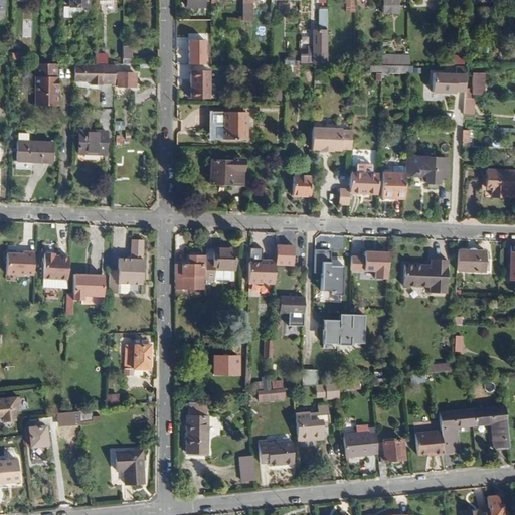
[(205,8),(205,1),(211,1),(210,0),(187,0),(187,8),(205,8)]
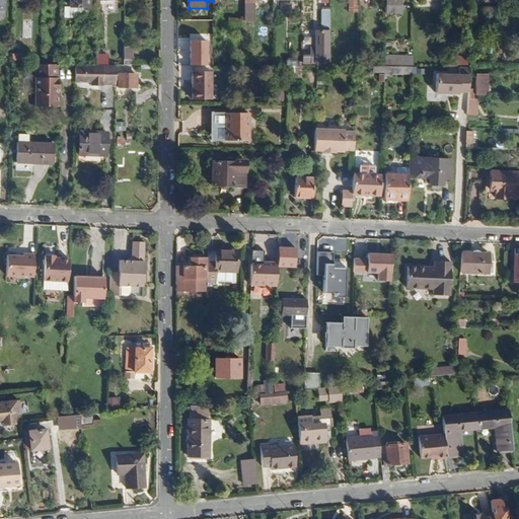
[(358,0),(349,0),(350,12),(358,13),(358,0)]
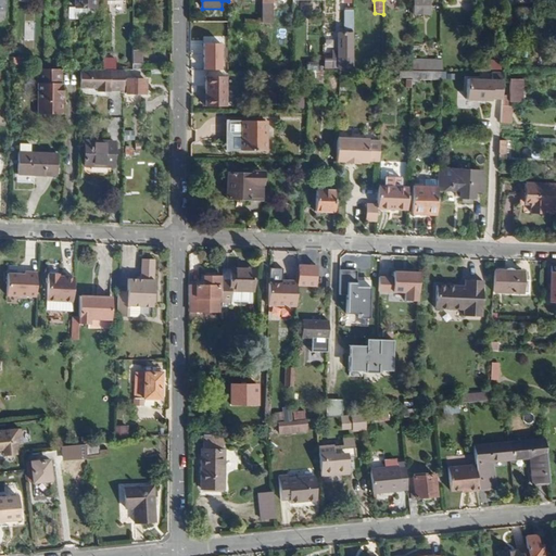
[(95,15),(95,8),(75,8),(70,8),(70,20),(83,20),(83,16),(95,15)]
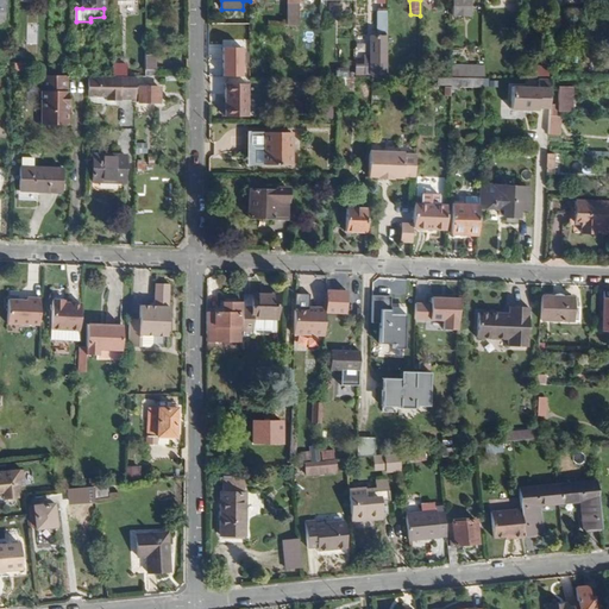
[(387,70),(387,12),(377,12),(376,36),(371,36),(370,55),(364,55),(364,64),(356,66),(356,75),(387,75),(387,70)]
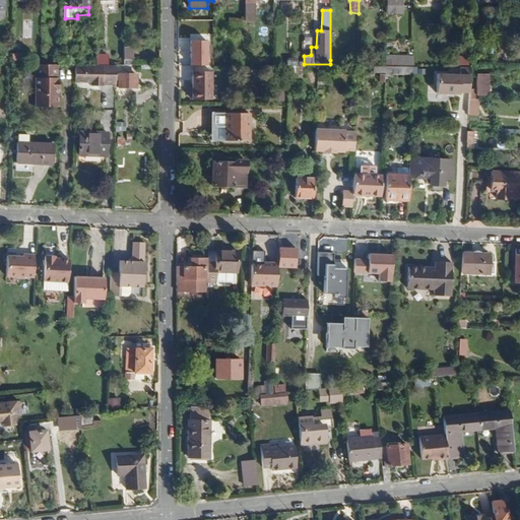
[(484,31),(485,21),(476,21),(476,33),(484,31)]
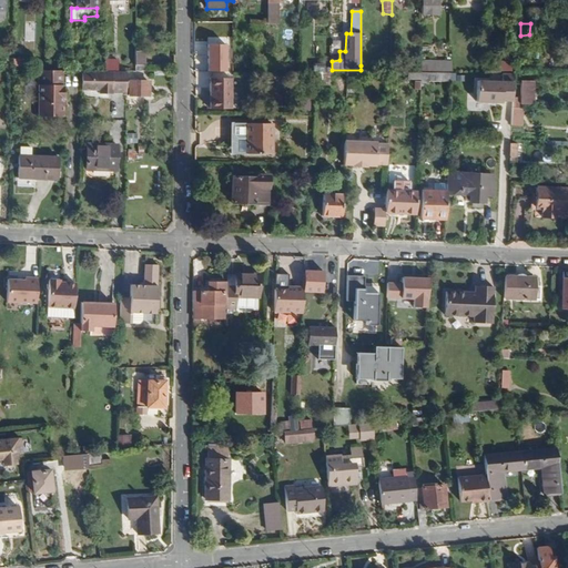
[(224,44),(206,44),(206,71),(224,71),(224,44)]
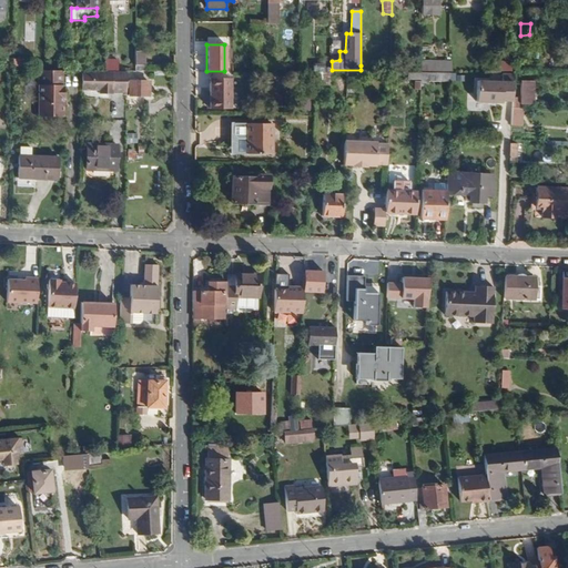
[(145,66),(145,56),(141,56),(141,52),(137,52),(137,66),(145,66)]
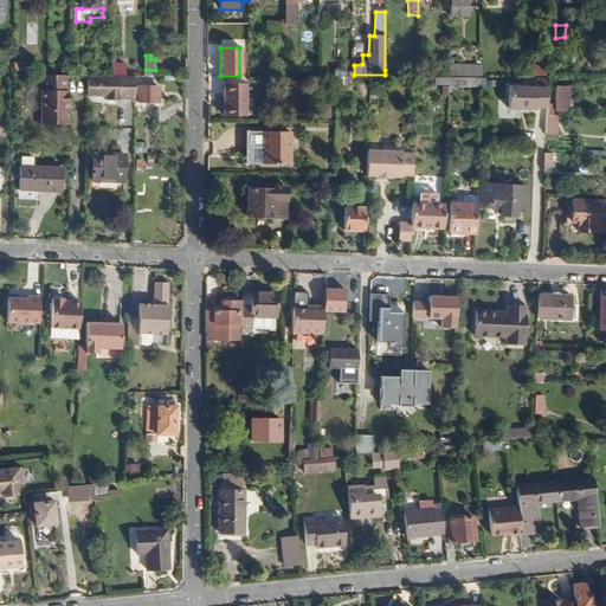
[(127,76),(127,64),(123,64),(113,64),(113,76),(127,76)]
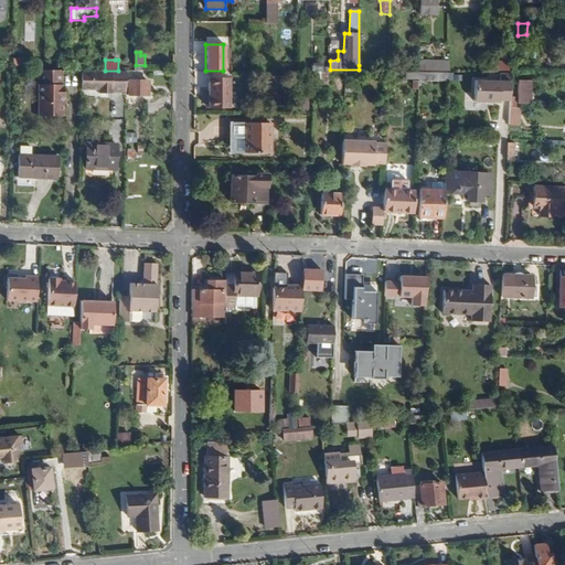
[(450,70),(450,61),(427,61),(427,70),(450,70)]
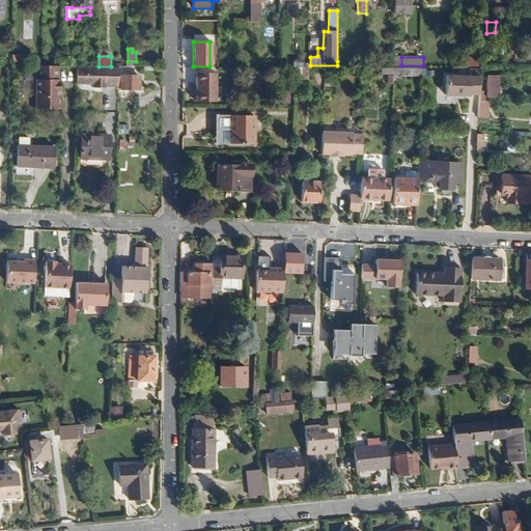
[(58,99),(58,90),(61,90),(61,81),(58,81),(58,65),(43,65),(39,65),(39,80),(37,80),(37,109),(59,109),(59,99),(58,99)]
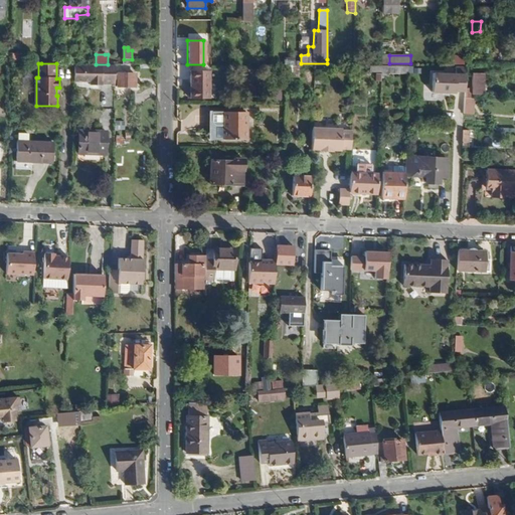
[(116,83),(117,64),(108,64),(96,64),(74,64),(73,80),(91,80),(91,84),(102,84),(102,83),(116,83)]
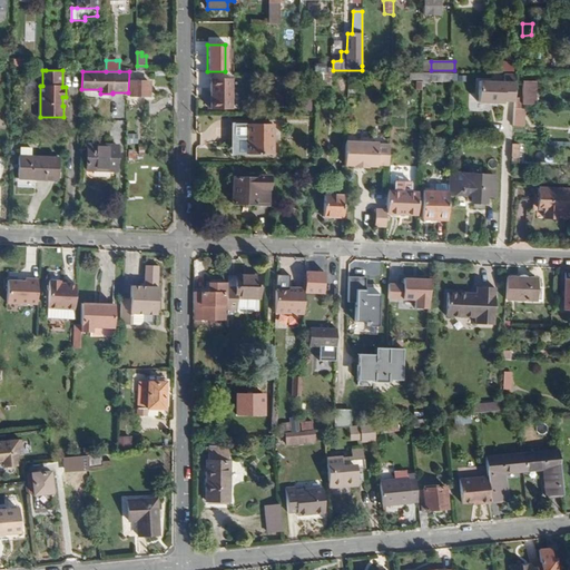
[(332,88),(333,72),(331,72),(326,72),(318,72),(318,88),(332,88)]
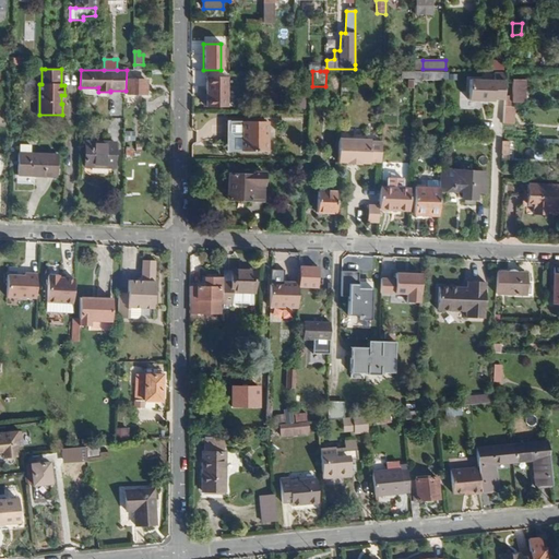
[(342,81),(342,72),(333,71),(332,75),(335,76),(335,80),(342,81)]
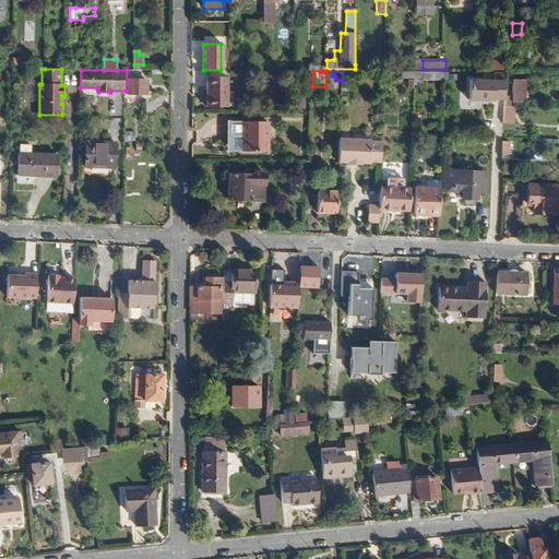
[(444,81),(445,72),(416,72),(416,79),(416,81),(444,81)]
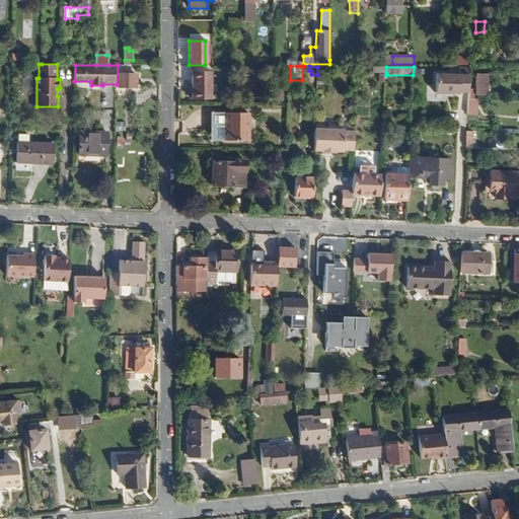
[(468,92),(469,67),(460,67),(459,75),(437,74),(436,93),(459,94),(459,92),(468,92)]
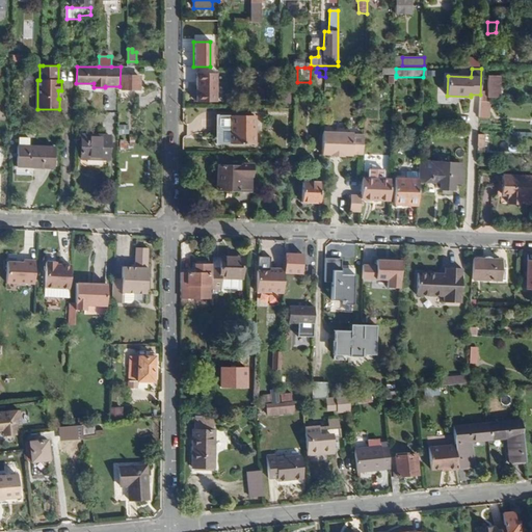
[(197,74),(196,102),(216,102),(216,74),(197,74)]
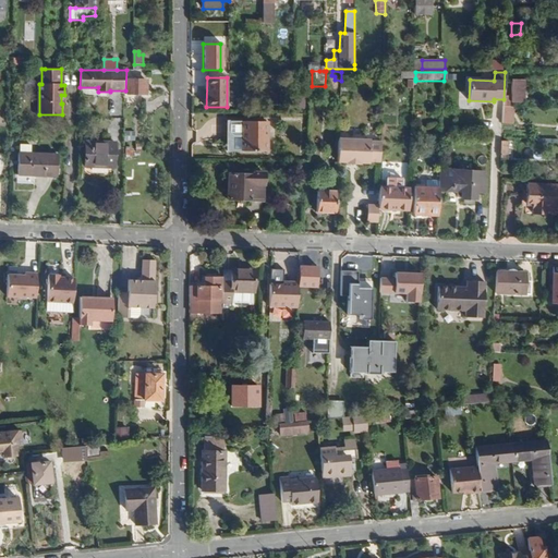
[(147,81),(129,81),(129,94),(147,95),(147,81)]
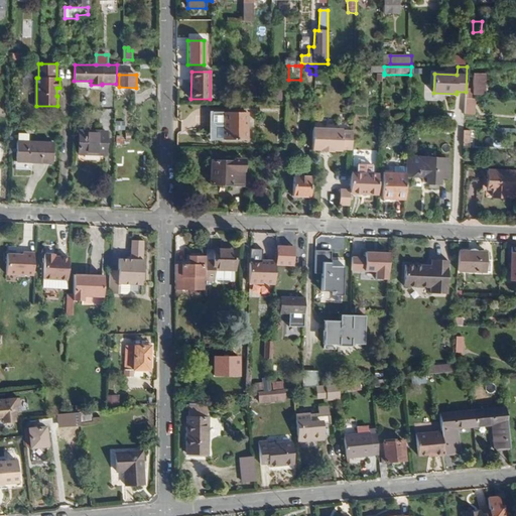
[(475,76),(474,94),(485,94),(486,76),(475,76)]
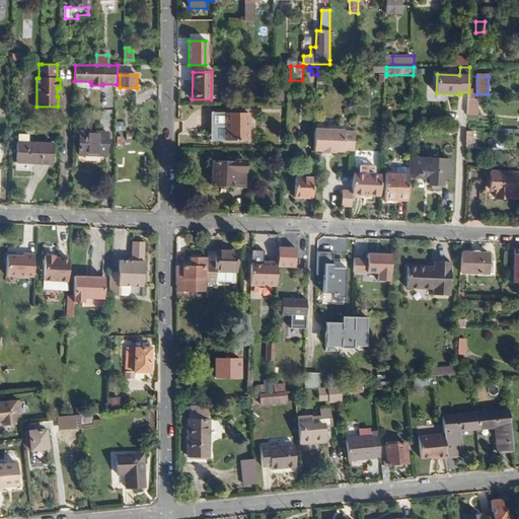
[(466,98),(465,115),(476,116),(477,98),(466,98)]
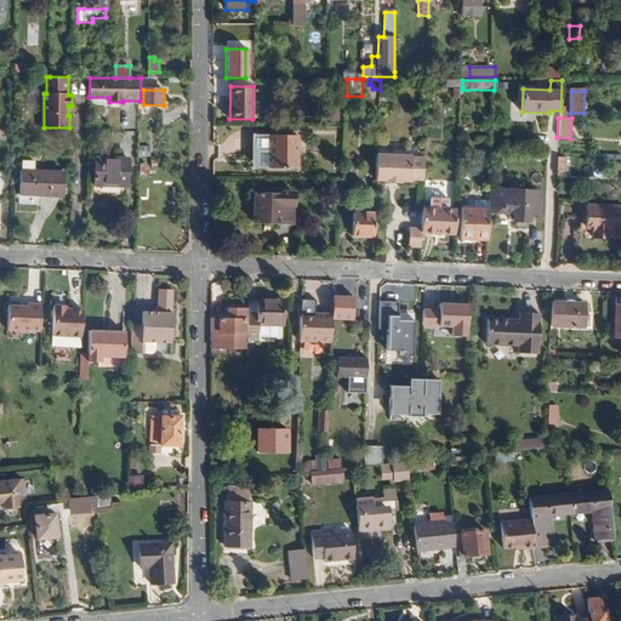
[(271,169),(271,153),(261,153),(256,149),(256,136),(252,136),(254,160),(256,164),(261,164),(261,169),(271,169)]
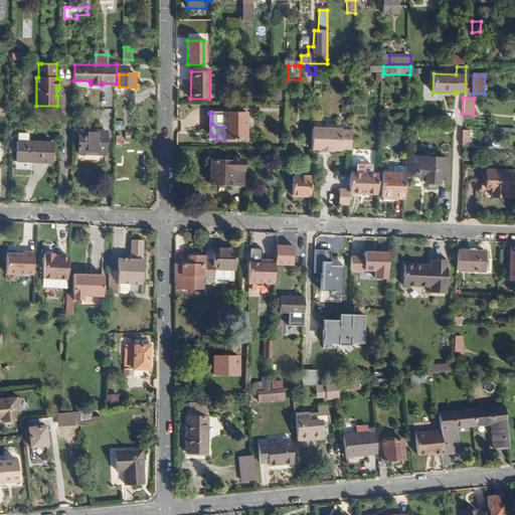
[(246,140),(246,113),(212,113),(212,124),(216,127),(224,127),(224,140),(246,140)]
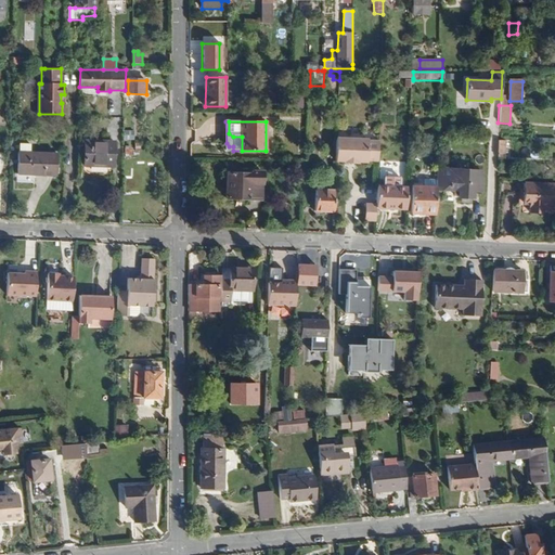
[(123,130),(123,140),(132,140),(132,130),(123,130)]
